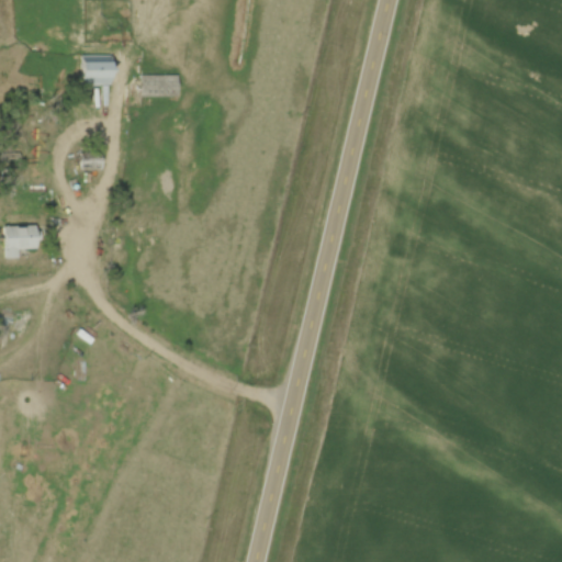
[(111,56),(79,56),(79,83),(111,83),(111,56)]
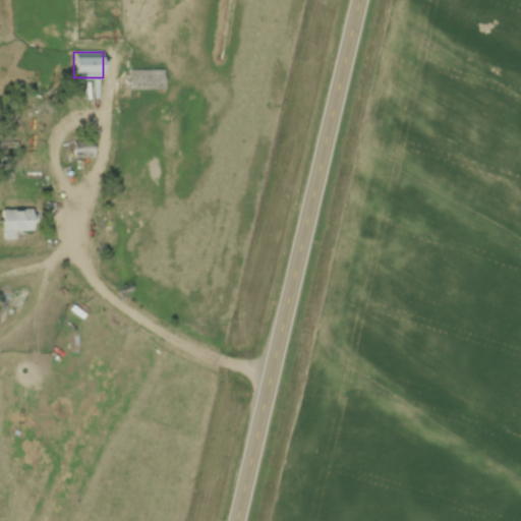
[(127,70),(127,90),(163,90),(163,70),(127,70)]
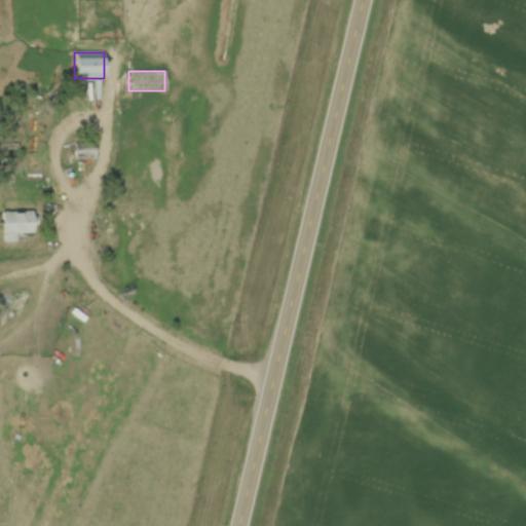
[(2,143),(2,153),(16,153),(17,143),(2,143)]
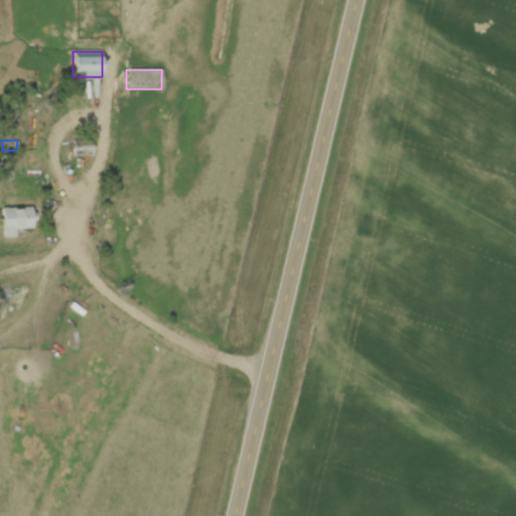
[(73,156),(92,156),(92,145),(73,145),(73,156)]
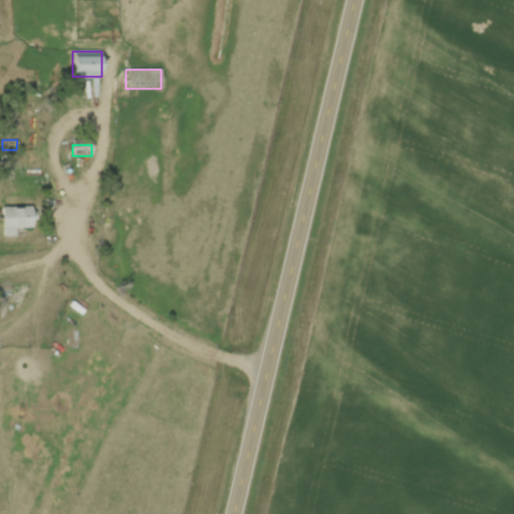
[(33,230),(33,207),(3,207),(3,237),(15,237),(15,230),(33,230)]
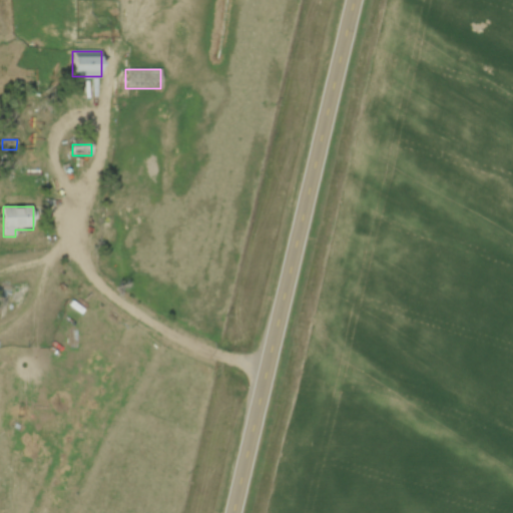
All buildings are outlined.
